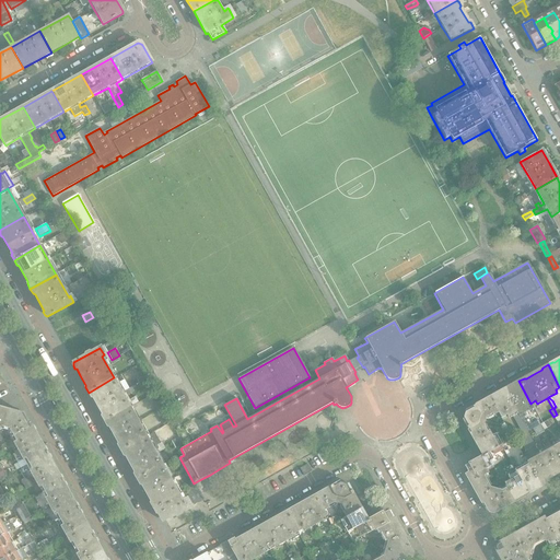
[(131,387),(147,378),(144,374),(129,383),(131,387)]
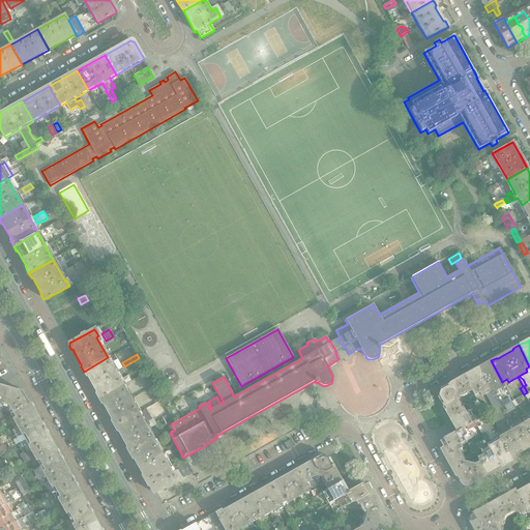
[(123,385),(116,373),(108,357),(84,372),(86,376),(88,377),(96,392),(96,393),(98,399),(123,385)]
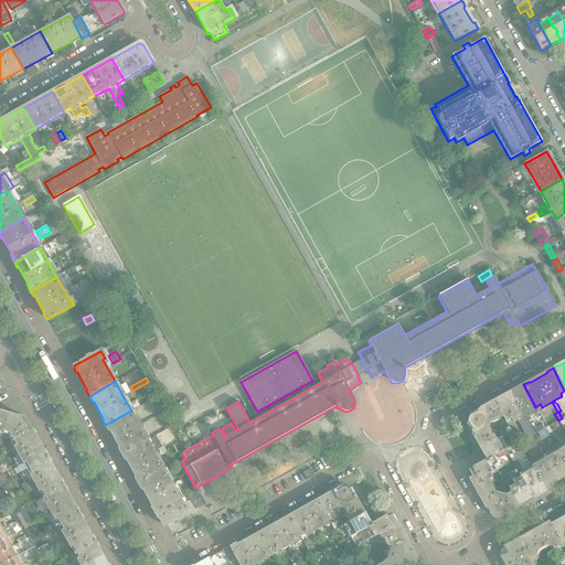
[(524,416),(532,412),(531,409),(535,407),(523,384),(518,387),(518,390),(501,398),(499,397),(493,402),(502,416),(505,424),(512,420),(513,423),(518,420),(528,438),(536,433),(529,419),(526,420),(524,416)]
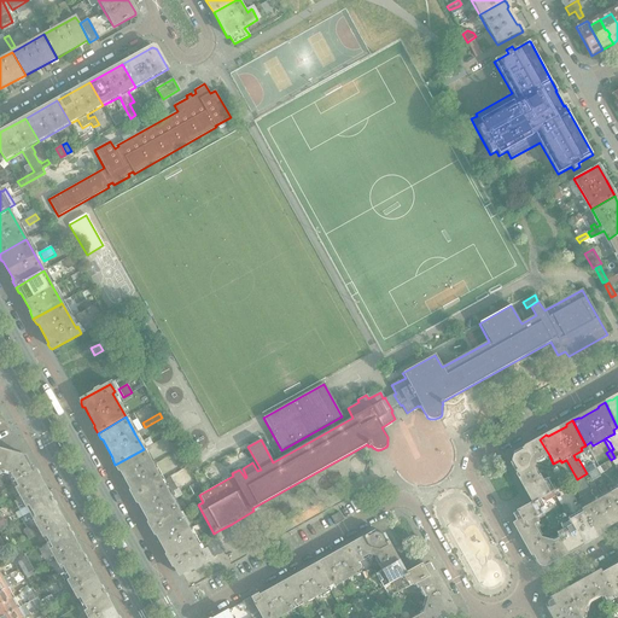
[(549,455),(540,439),(513,454),(514,455),(513,456),(512,459),(534,465),(535,461),(541,458),(542,460),(549,455)]
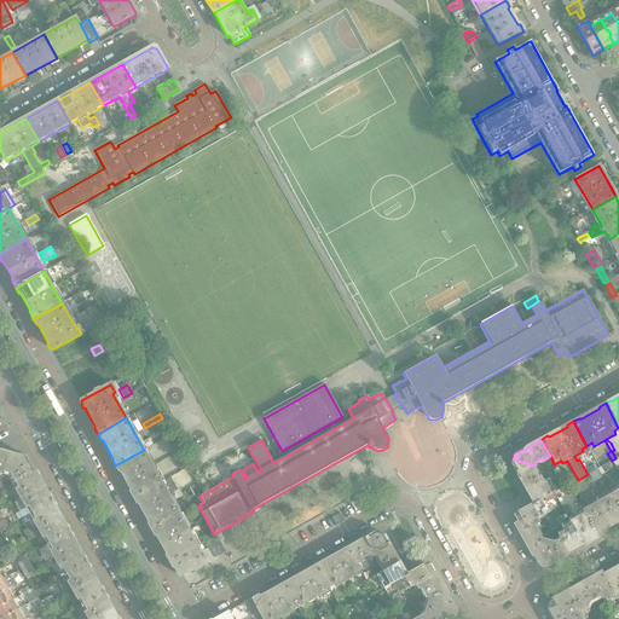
[(0,487),(1,490),(5,473),(10,474),(15,482),(17,487),(15,490),(19,499),(13,502),(13,503),(19,512),(22,518),(32,513),(52,502),(44,486),(35,470),(33,472),(29,464),(25,456),(15,453),(11,453),(9,452),(10,452),(0,449),(0,487)]
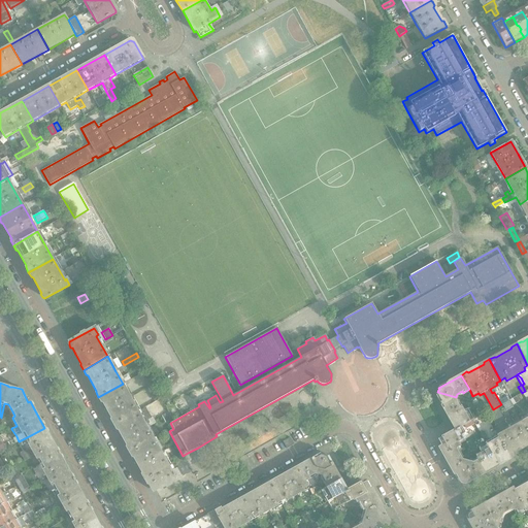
[(138,411),(123,384),(98,397),(101,402),(103,402),(111,419),(111,420),(114,425),(136,413),(138,411)]
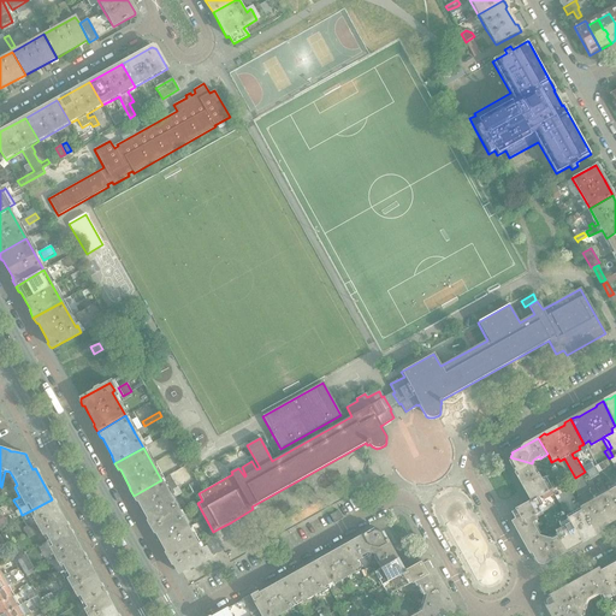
[(165,456),(161,450),(155,454),(158,461),(165,456)]
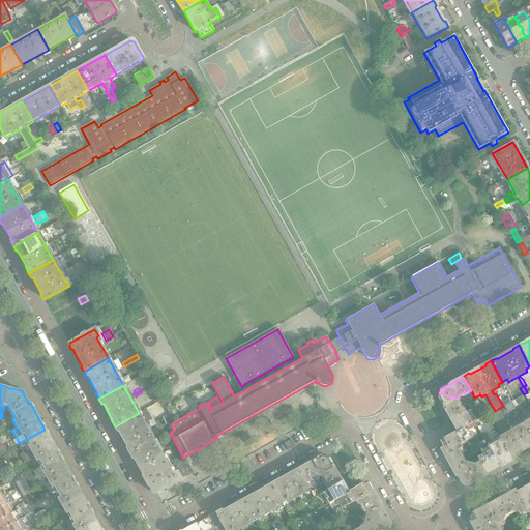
[(459,408),(457,403),(458,399),(439,393),(438,395),(439,396),(438,398),(457,432),(462,430),(466,428),(474,422),(476,421),(471,412),(469,410),(464,412),(461,407),(459,408)]
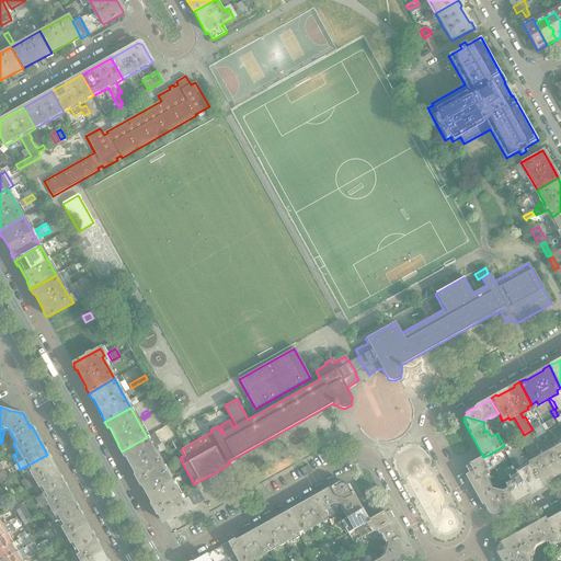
[(551,427),(548,422),(541,425),(545,431),(551,427)]
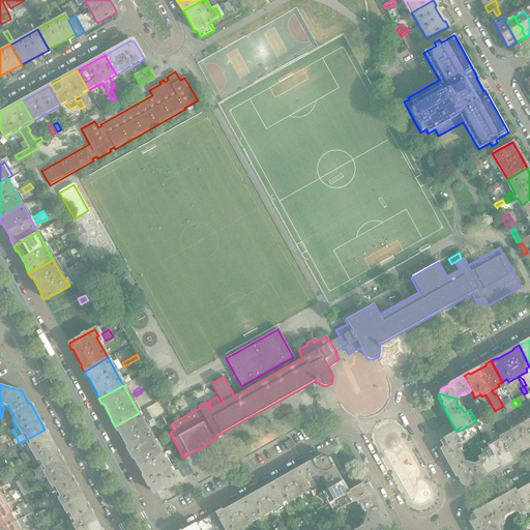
[(488,414),(481,404),(480,405),(472,409),(473,410),(478,407),(483,417),(488,414)]
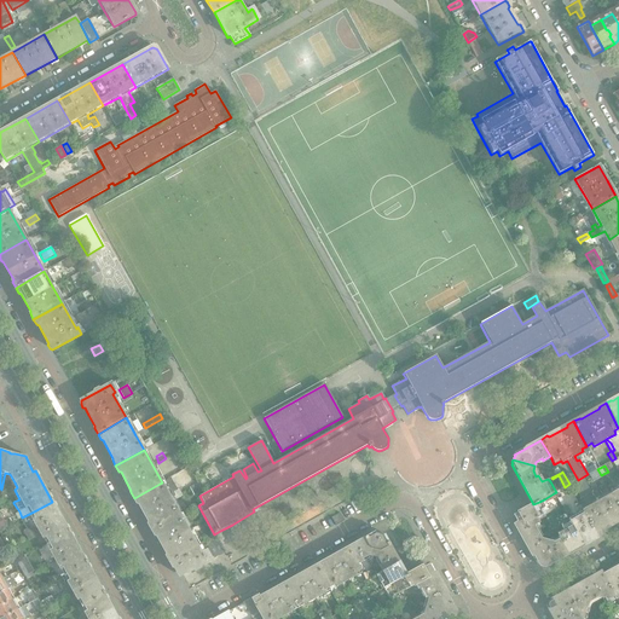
[(180,514),(172,498),(162,482),(160,484),(134,498),(137,504),(139,504),(149,522),(148,525),(151,530),(180,514)]
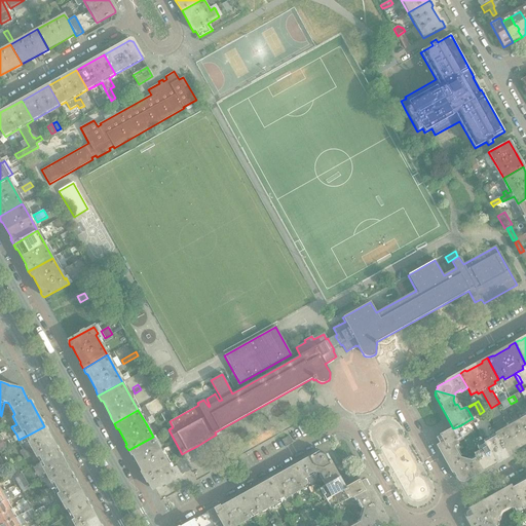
[(464,427),(473,423),(471,419),(462,424),(464,427)]
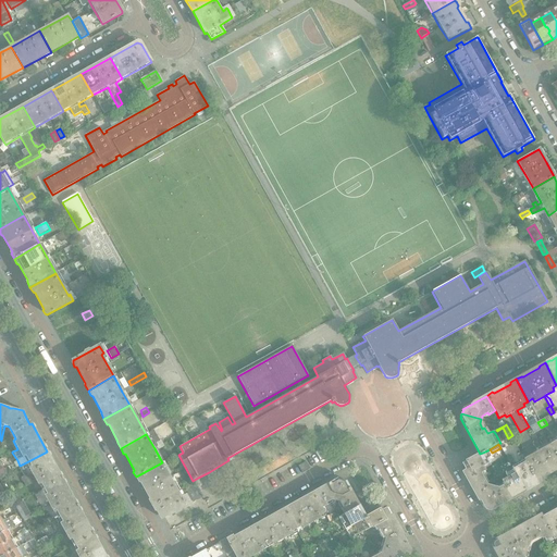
[(556,457),(549,445),(524,458),(539,483),(542,481),(543,479),(542,478),(556,469),(556,457)]
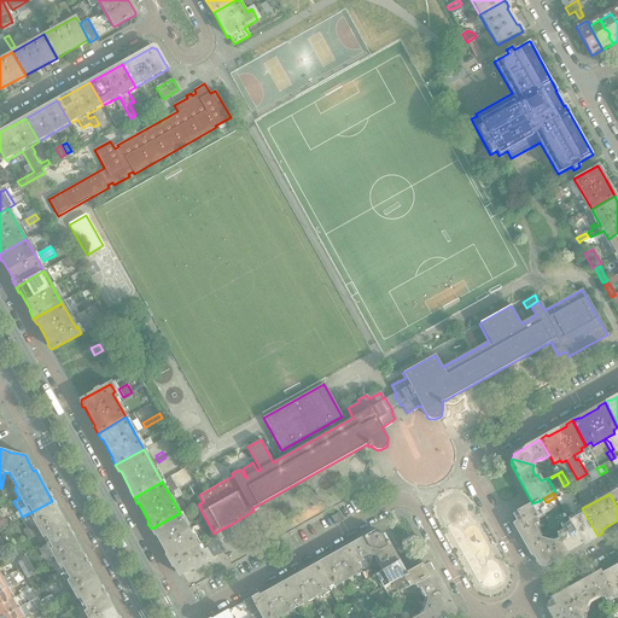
[(69,531),(52,501),(31,512),(34,517),(31,518),(42,537),(45,536),(48,542),(69,531)]
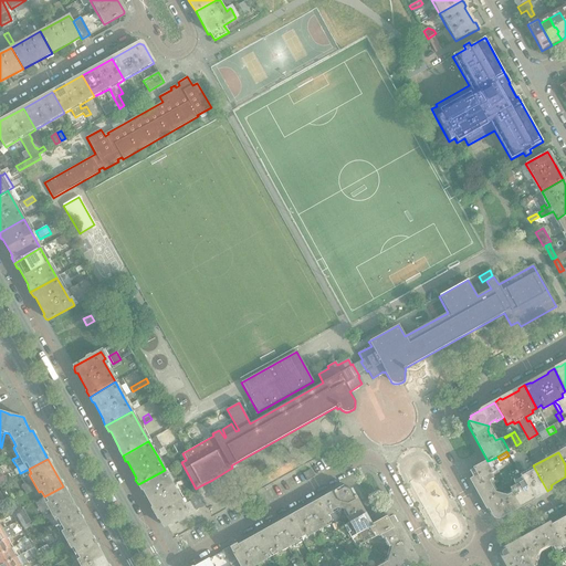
[(491,474),(499,470),(493,459),(488,461),(474,469),(474,470),(472,471),(475,477),(470,480),(475,489),(489,481),(493,479),(491,474)]
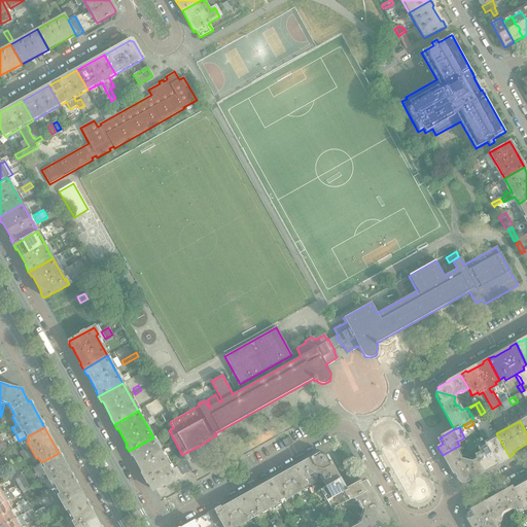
[(484,471),(510,457),(496,433),(495,434),(496,437),(484,444),(485,445),(478,449),(480,452),(475,454),(484,471)]
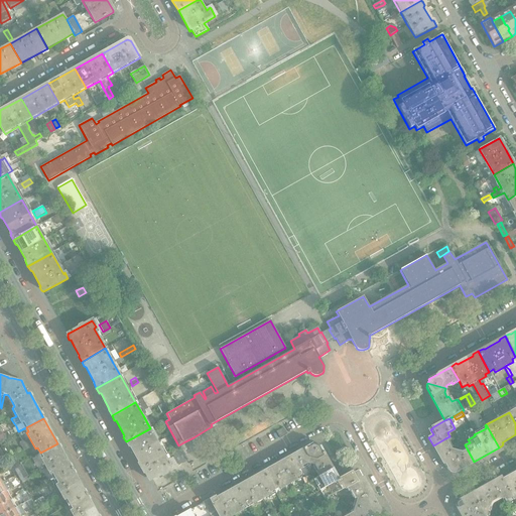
[(287,434),(283,427),(276,431),(280,438),(287,434)]
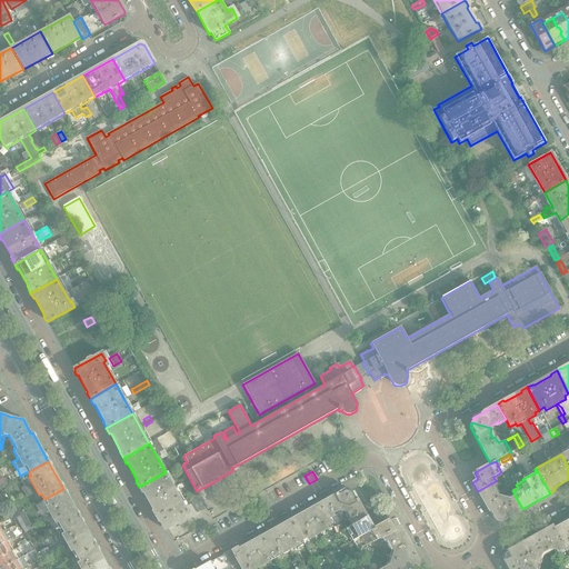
[(175,488),(166,473),(166,472),(139,487),(142,492),(143,492),(149,502),(153,510),(152,511),(156,517),(182,502),(175,488)]
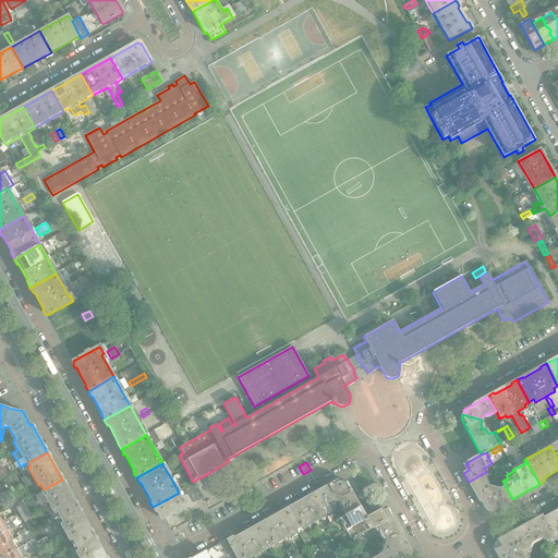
[(499,489),(492,487),(488,486),(482,474),(469,482),(480,501),(482,500),(486,509),(492,510),(498,507),(498,508),(512,499),(502,481),(501,482),(505,486),(499,489)]
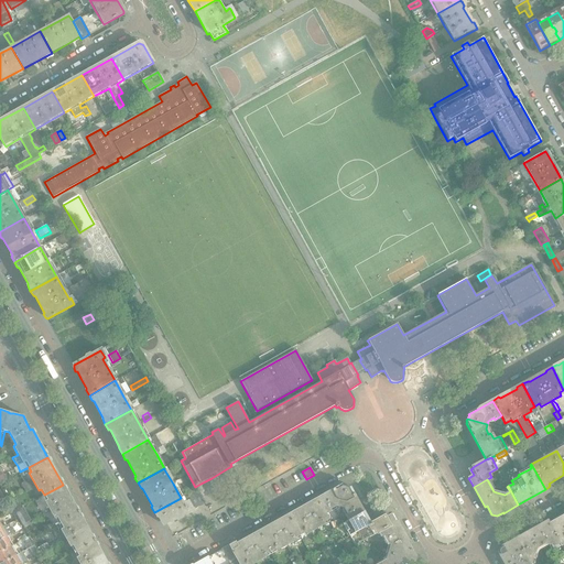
[(79,513),(63,485),(44,495),(47,501),(45,502),(54,519),(56,518),(60,523),(79,513)]
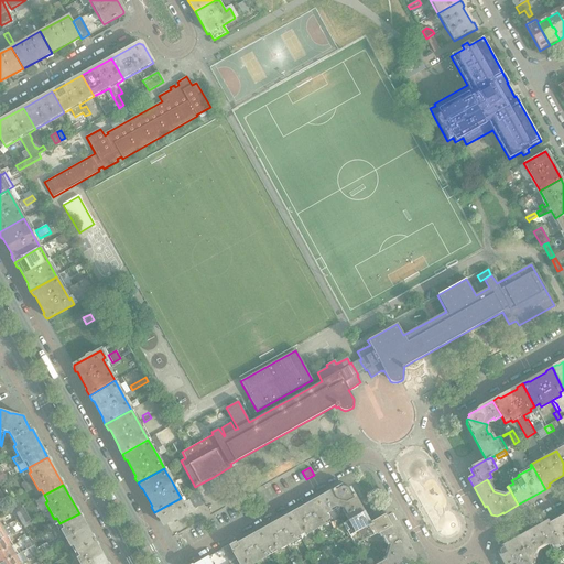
[(362,511),(355,497),(350,488),(348,488),(343,486),(342,487),(342,485),(332,490),(333,490),(317,499),(327,516),(333,512),(332,510),(336,507),(342,509),(343,509),(342,510),(345,516),(347,519),(362,511)]
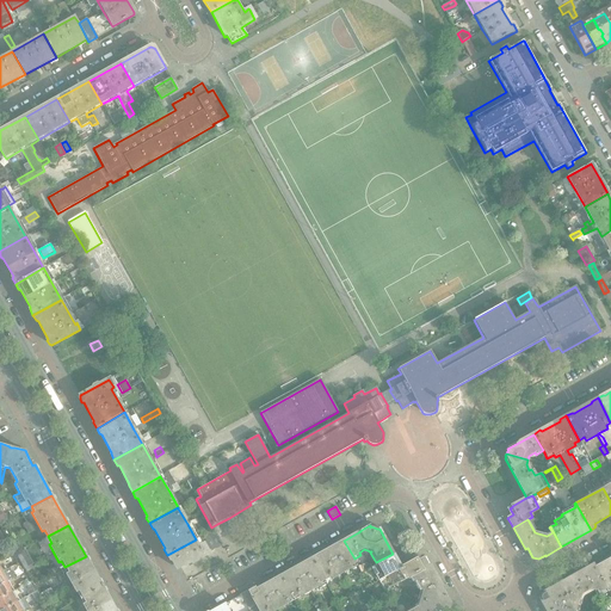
[(185,566),(209,553),(222,545),(213,529),(207,532),(210,539),(199,545),(196,539),(167,555),(171,561),(172,561),(174,566),(180,567),(185,565),(185,566)]
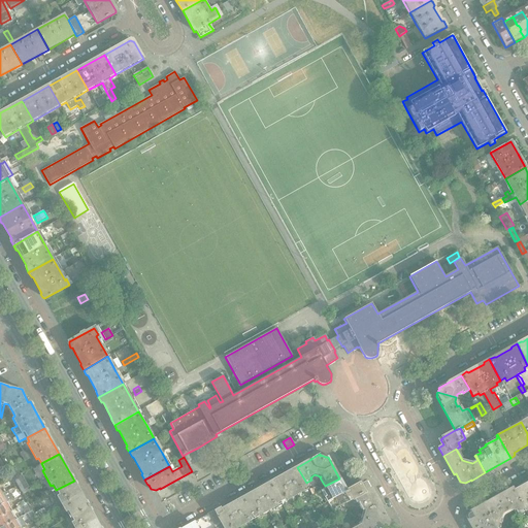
[(308,487),(306,483),(297,467),(291,470),(291,472),(284,475),(295,496),(303,491),(302,490),(308,487)]
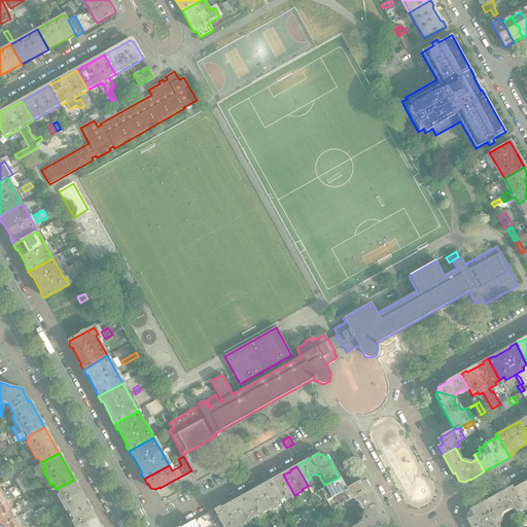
[(28,487),(22,475),(14,479),(21,491),(22,491),(27,488),(28,487)]
